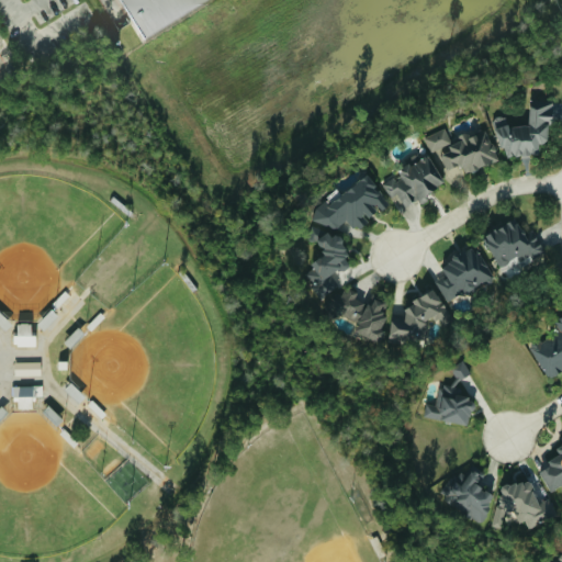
[(205,0),(120,0),(139,35),(205,0)]
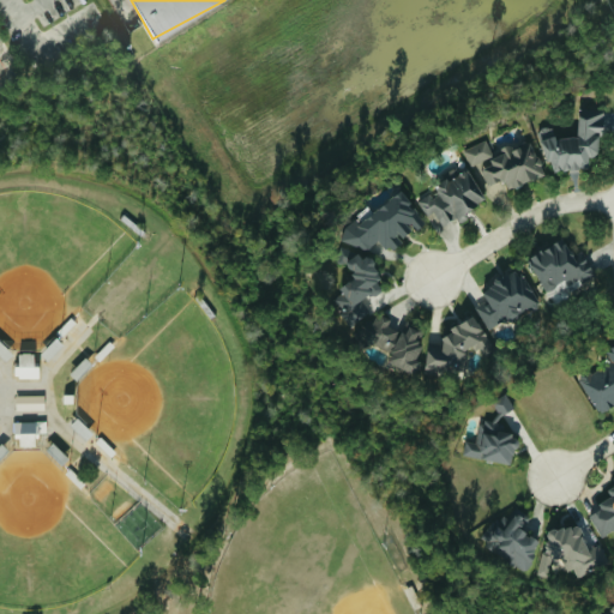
[(578,138),(554,140),(553,128),(541,130),(546,175),(588,170),(587,158),(599,157),(596,134),(606,133),(603,113),(576,115),(578,138)]
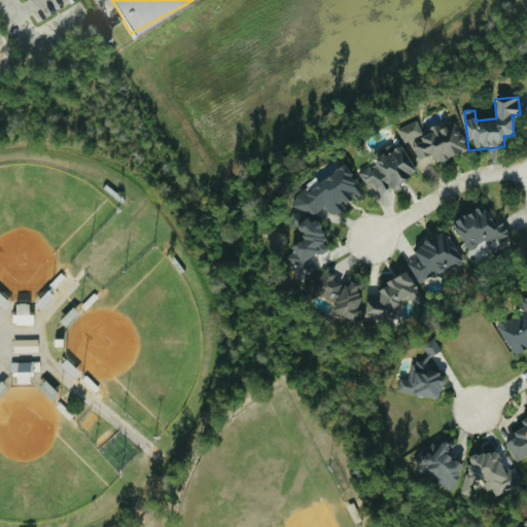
[(467,149),(455,121),(440,129),(438,126),(423,133),(417,120),(397,130),(403,144),(410,141),(422,169),(467,149)]
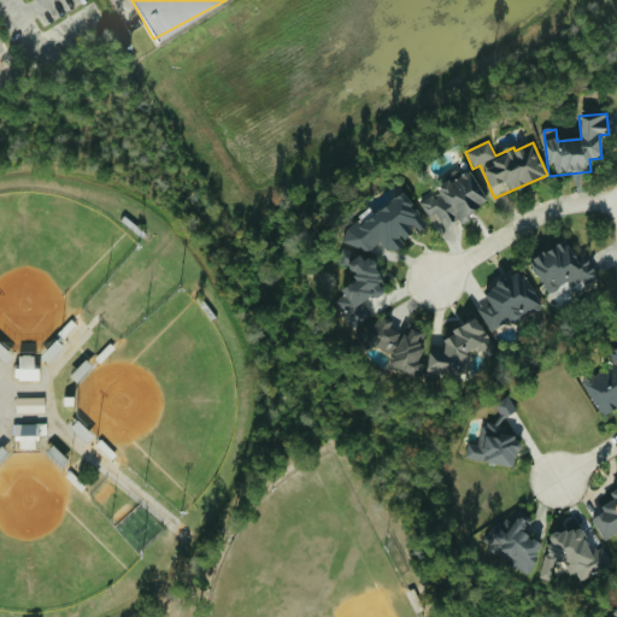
[(440,231),(458,218),(460,222),(489,201),(466,171),(450,184),(447,180),(432,191),(434,193),(419,204),(440,231)]
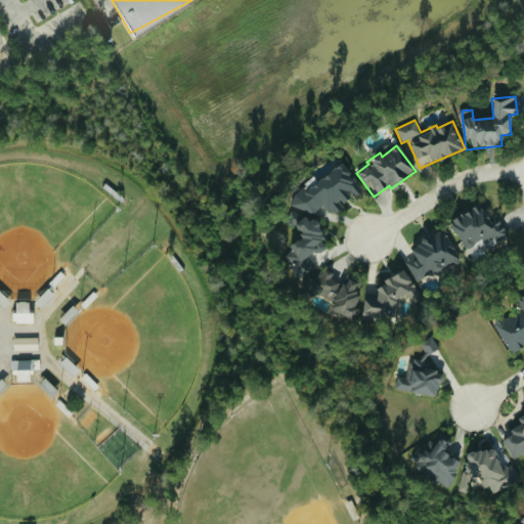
[(448,222),(466,253),(505,232),(496,218),(490,221),(481,205),(448,222)]
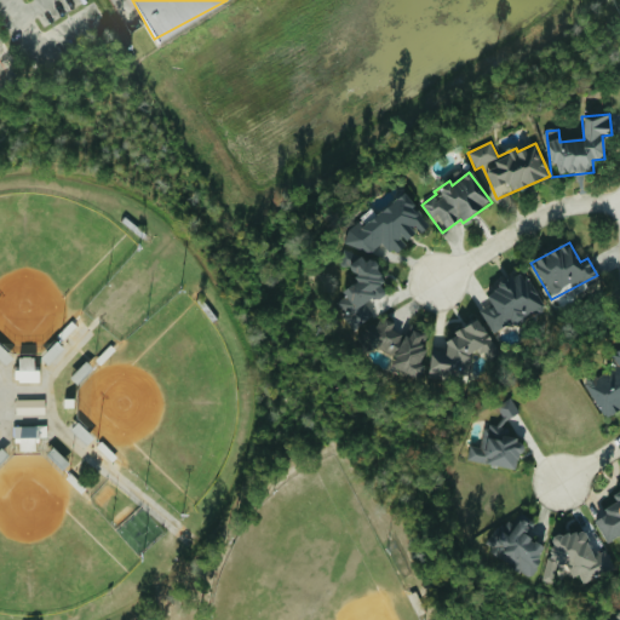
[(494,336),(544,308),(523,271),(484,293),(491,304),(480,310),(494,336)]
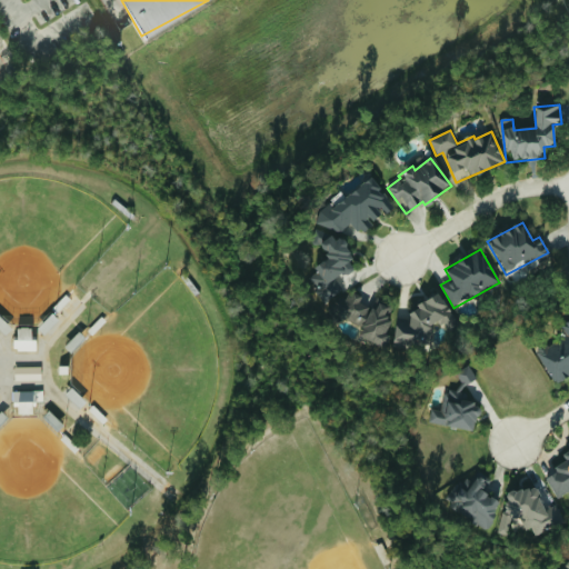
[(357,337),(380,348),(392,322),(387,320),(392,307),(379,301),(375,310),(359,303),(362,296),(346,288),(333,315),(361,327),(357,337)]
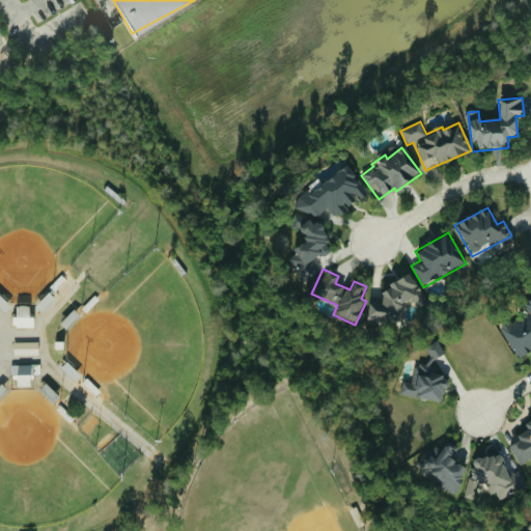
[(378,328),(401,313),(398,309),(412,301),(417,308),(426,302),(411,275),(363,303),(378,328)]
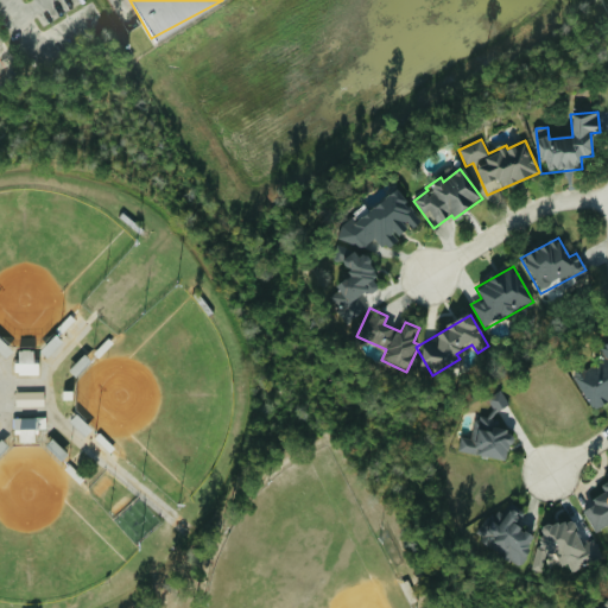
[(591,409),(607,399),(607,341),(599,347),(605,358),(572,374),(591,409)]
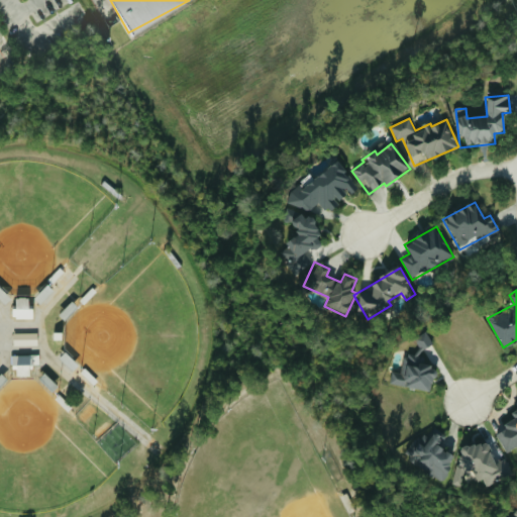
[(30,296),(13,297),(14,318),(31,318),(30,296)]
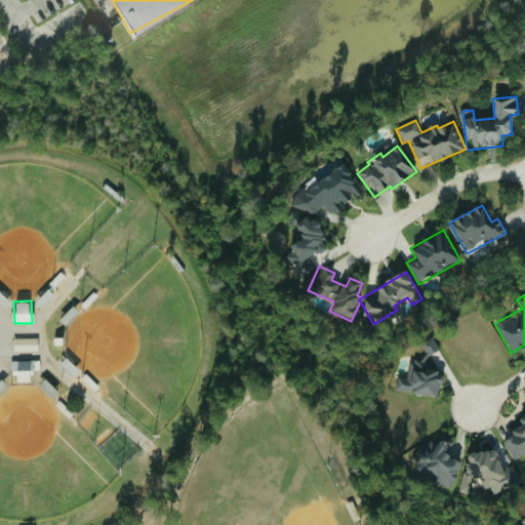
[(437,398),(442,372),(430,369),(436,341),(426,339),(421,360),(412,358),(408,378),(398,375),(395,389),(437,398)]
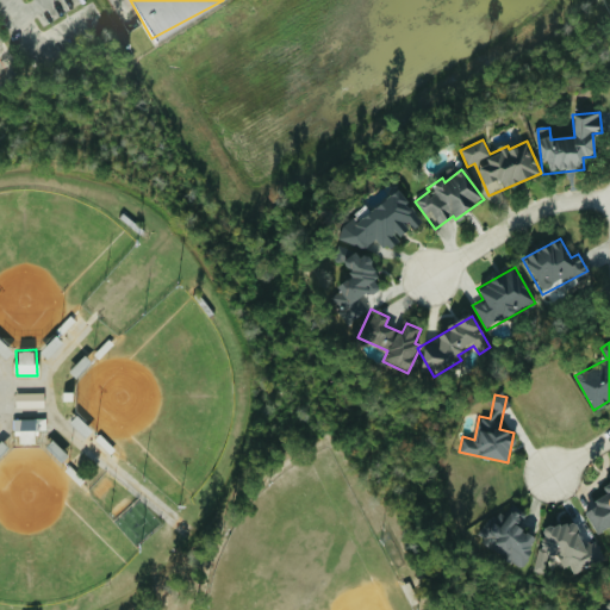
[(17,443),(35,443),(33,429),(30,429),(29,421),(22,421),(22,429),(17,429),(17,443)]
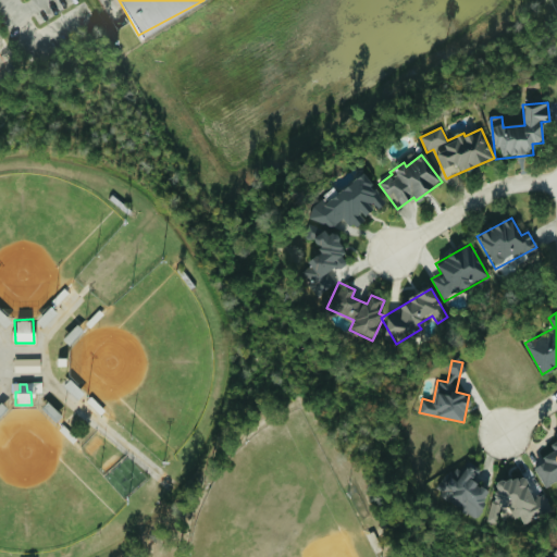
[(556,481),(556,436),(548,442),(553,449),(541,456),(543,460),(533,466),(545,485),(556,480),(556,481)]
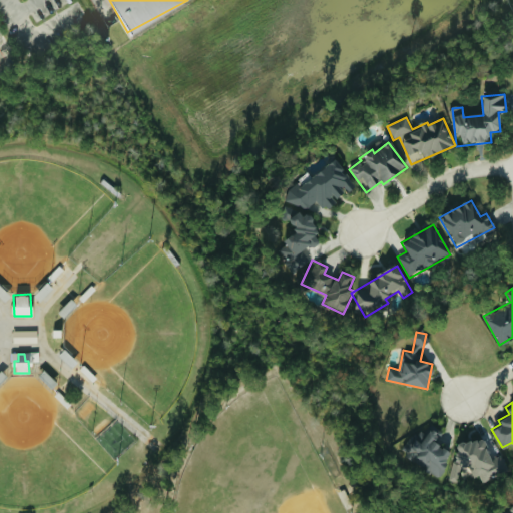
[(450,452),(433,440),(438,433),(430,427),(419,442),(411,436),(400,451),(438,478),(449,463),(444,460),(450,452)]
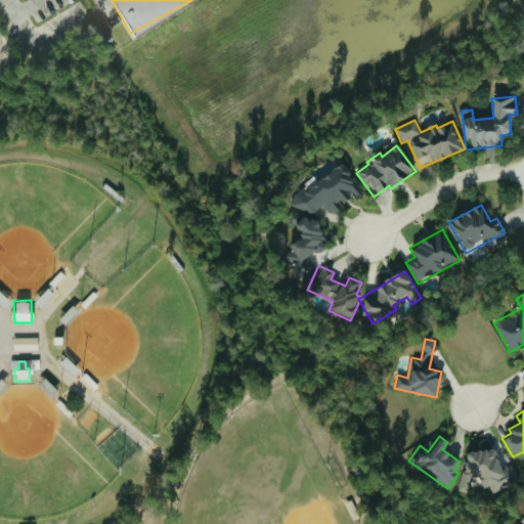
[(520,482),(513,464),(510,465),(499,464),(493,449),(485,447),(476,451),(466,449),(459,490),(468,492),(470,480),(479,476),(482,486),(490,487),(492,492),(520,482)]
